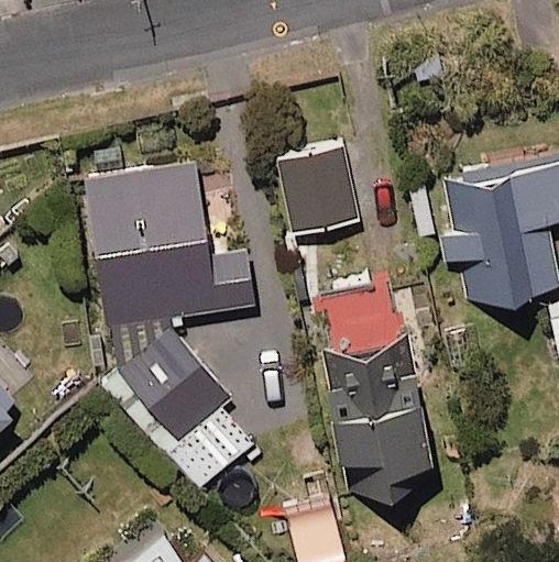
[(358,222),(342,147),(276,161),(291,235),(358,222)]
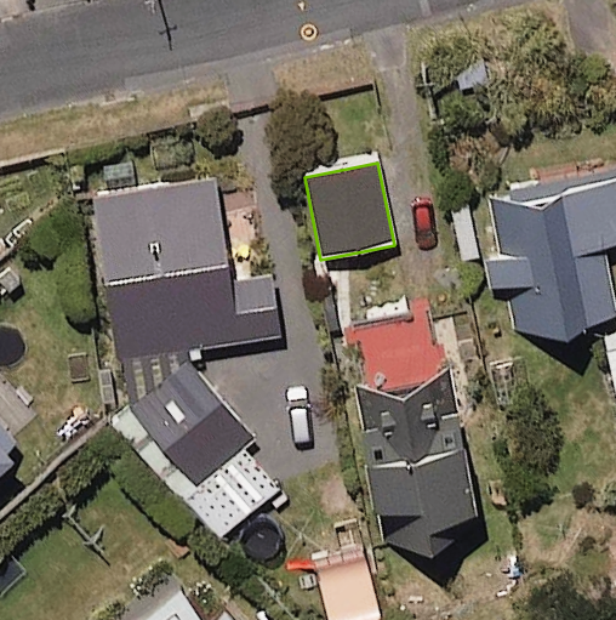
[(231,286),(216,181),(92,199),(115,358),(279,335),(271,280),(231,286)]
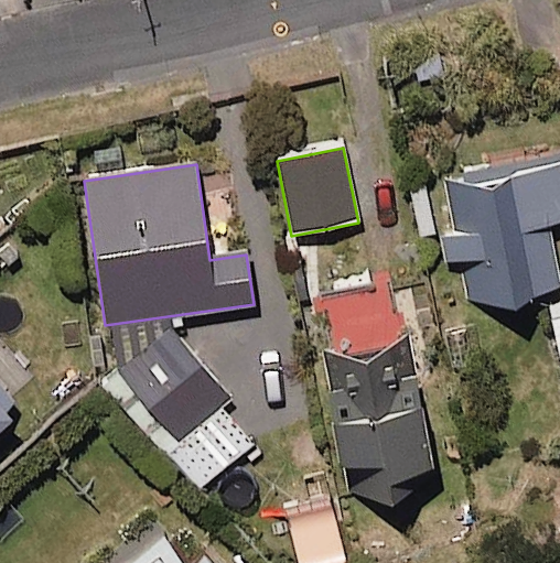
[(461,260),(471,306),(494,301),(496,314),(536,304),(534,292),(559,285),(559,283),(547,225),(559,222),(559,166),(431,195),(447,263),(461,260)]
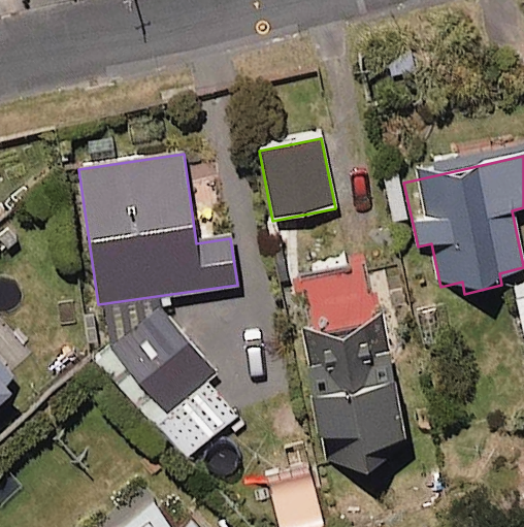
[(523,284),(515,286),(523,336),(523,284)]
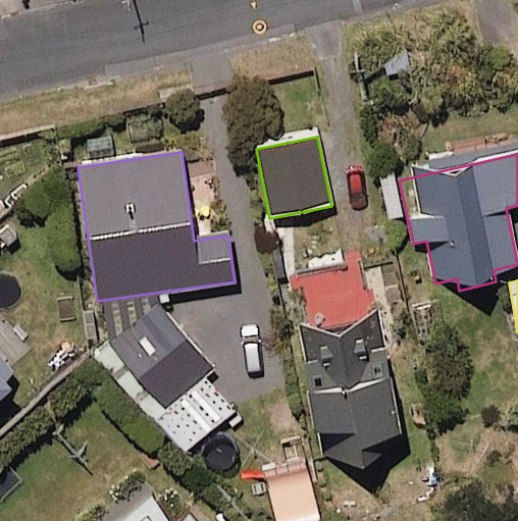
[(238,409),(161,306),(108,346),(186,449),(238,409)]
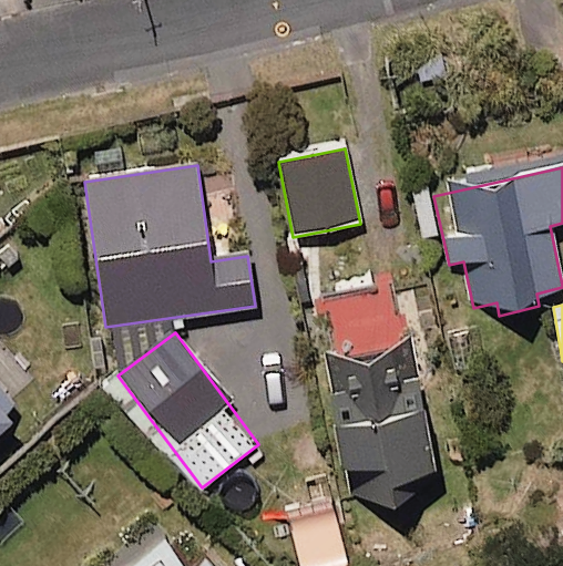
[(440,492),(415,349),(328,364),(354,507),(440,492)]
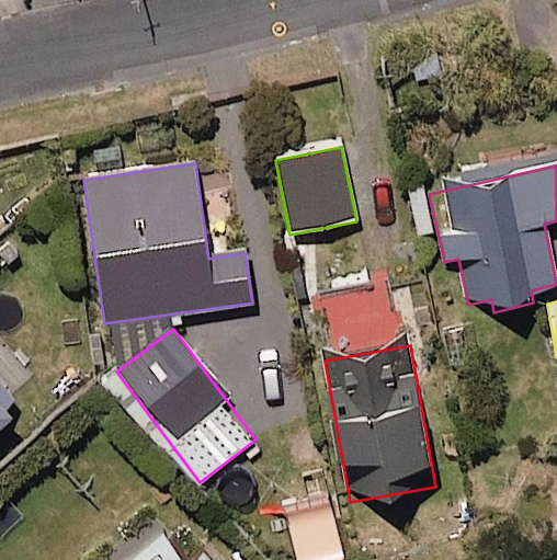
[(0,427),(19,411),(0,390),(0,427)]
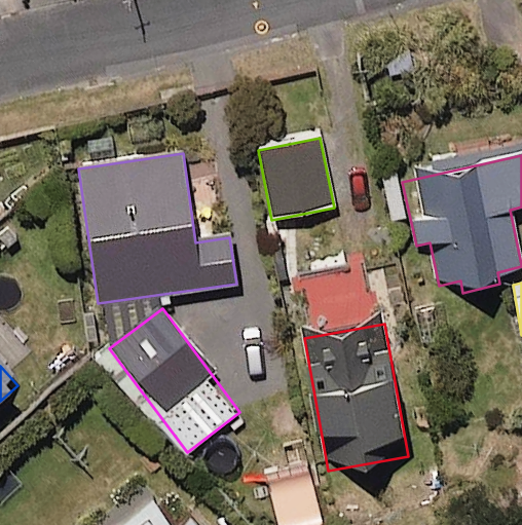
[(171,524),(152,502),(124,524),(193,524),(171,524)]
